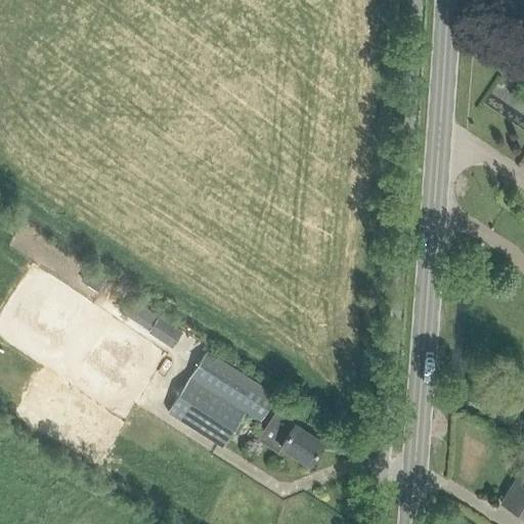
[(523,101),(510,92),(509,93),(523,102),(523,101)]
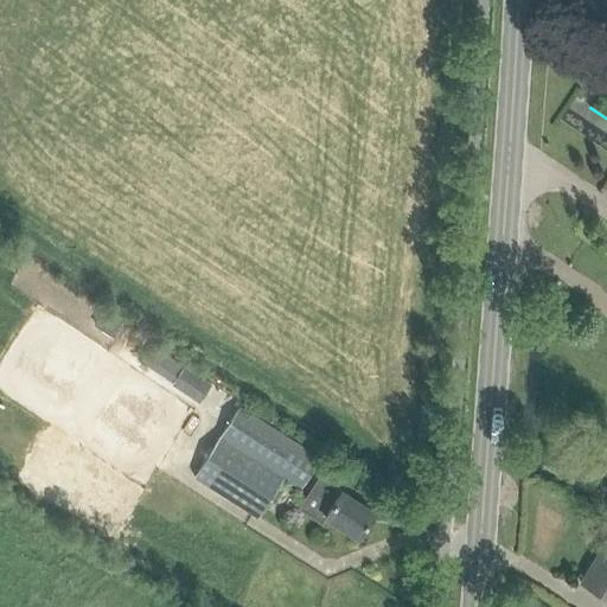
[(117,321),(102,311),(93,325),(108,336),(117,321)]
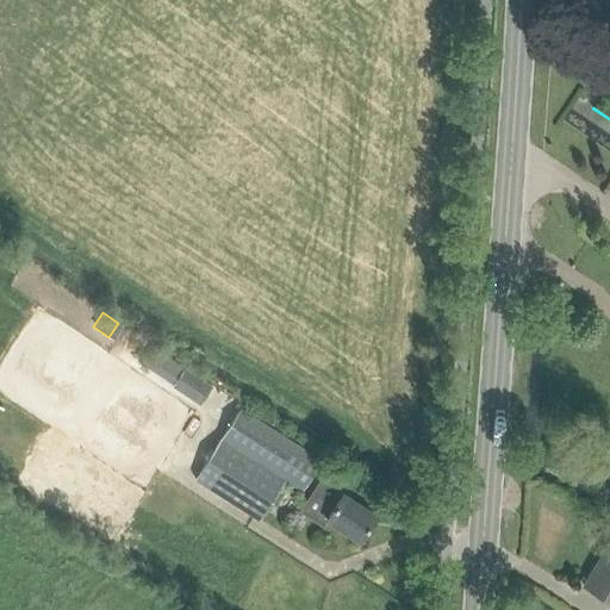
[(173,384),(170,387),(199,405),(211,387),(200,379),(184,368),(173,384)]
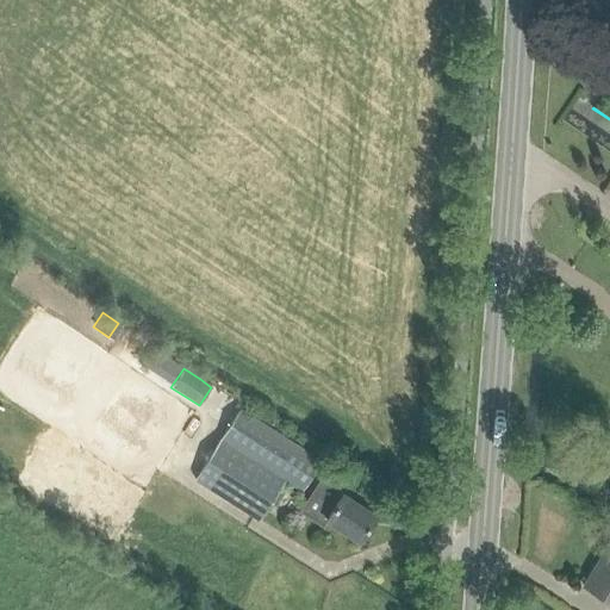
[(241,409),(195,479),(259,521),(285,480),(302,492),(322,461),(241,409)]
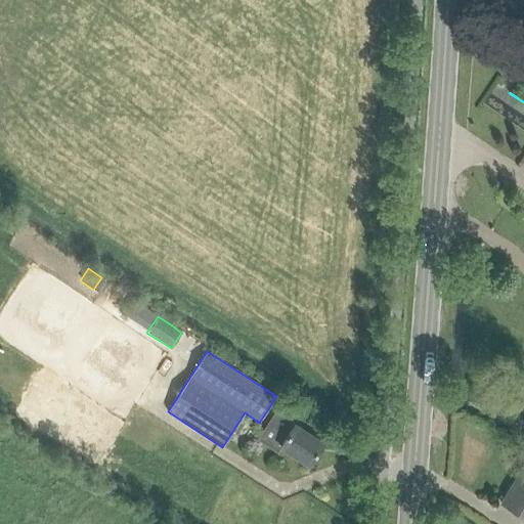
[(281,446),(309,465),(323,443),(295,424),(294,425),(275,412),(258,439),(277,452),(281,446)]
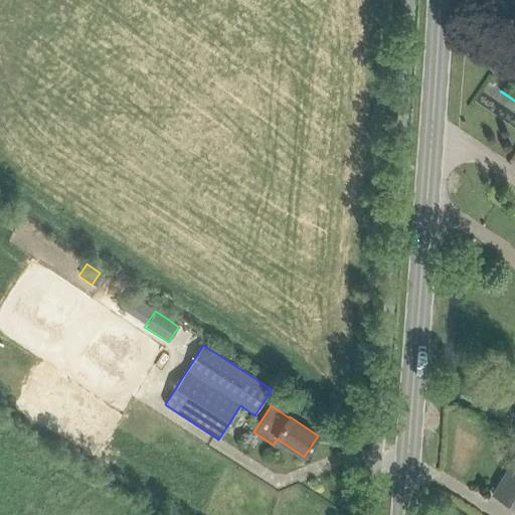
[(514,459),(505,475),(510,478),(498,498),(514,508),(514,459)]
